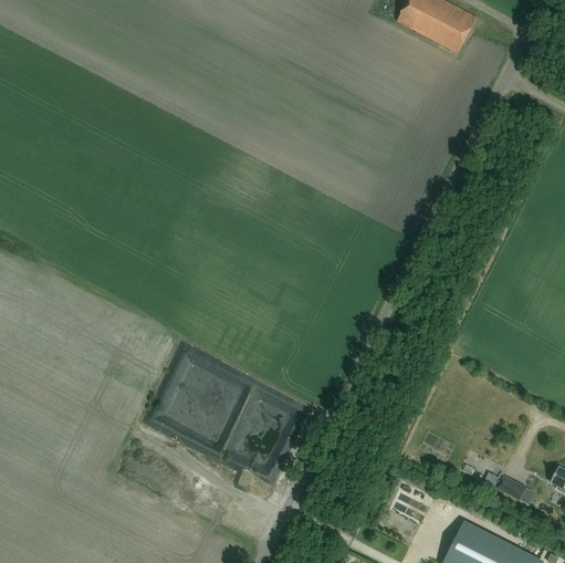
[(457,52),(474,17),(442,0),(406,0),(396,20),(457,52)]
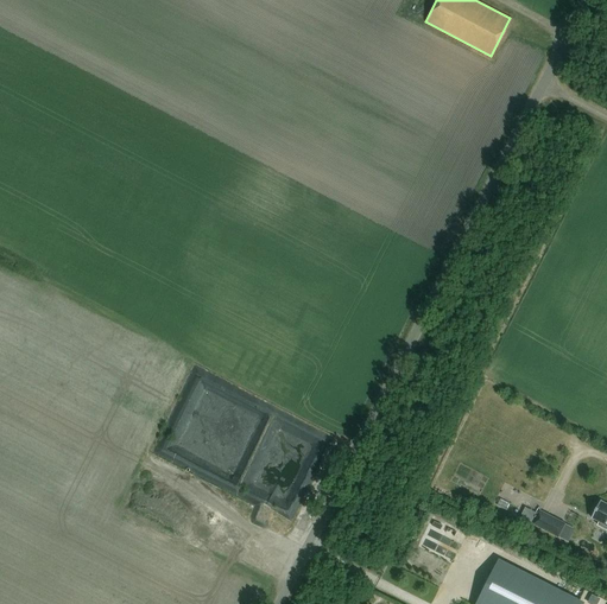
[(267,434),(241,482),(288,506),(297,489),(278,479),(272,491),(269,490),(273,481),(267,477),(282,450),(270,444),(273,438),(267,434)]
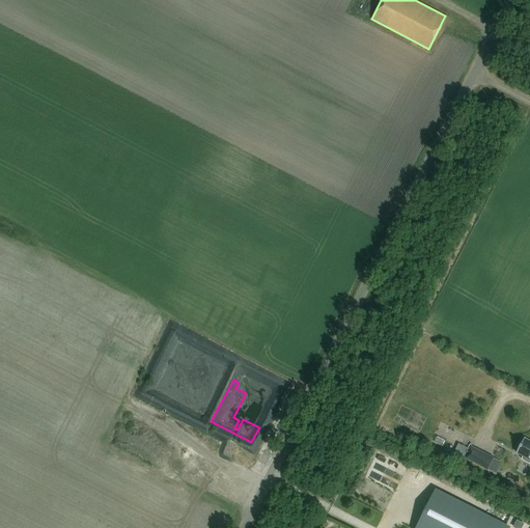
[(437,433),(435,438),(449,443),(450,438),(437,433)]
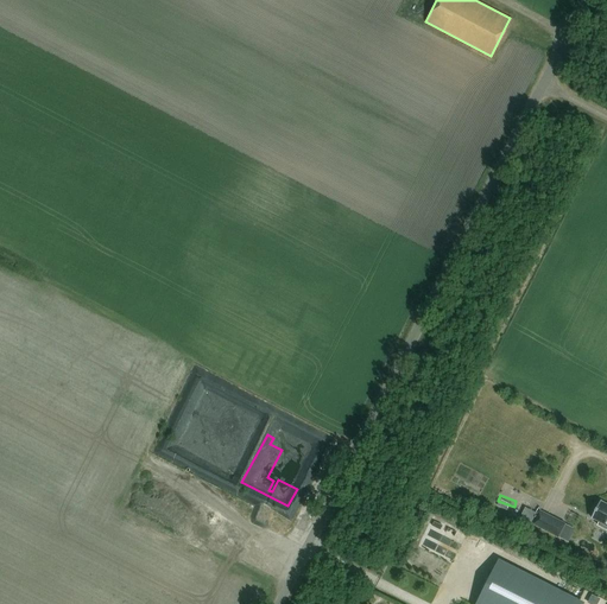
[(606,502),(599,498),(590,515),(598,520),(596,522),(606,528),(606,502)]
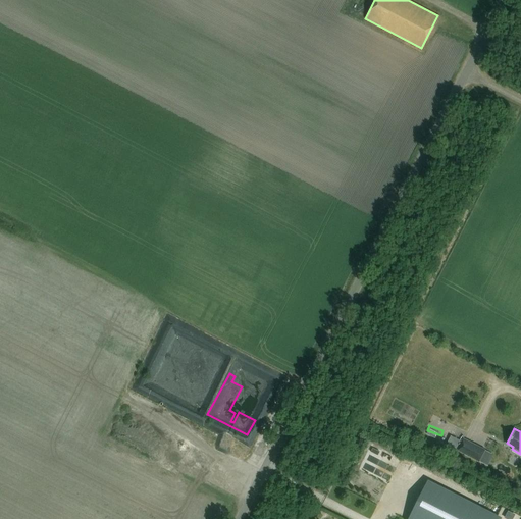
[(462,436),(457,448),(478,459),(484,448),(462,436)]
